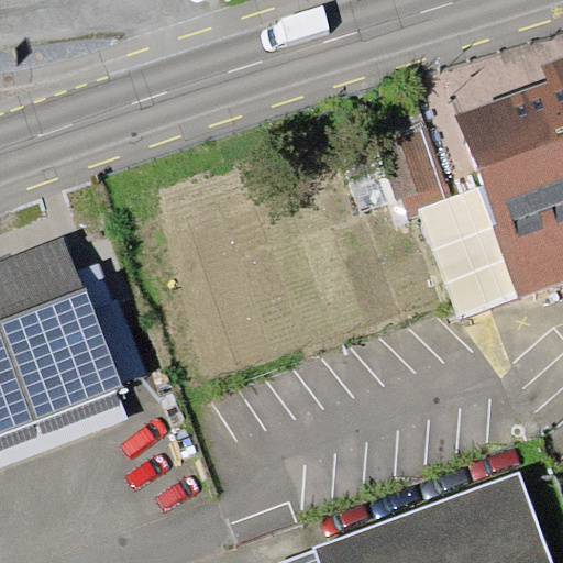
[(549,81),(457,116),(485,185),(497,224),(493,225),(519,297),(562,280),(562,56),(542,65),(549,81)]
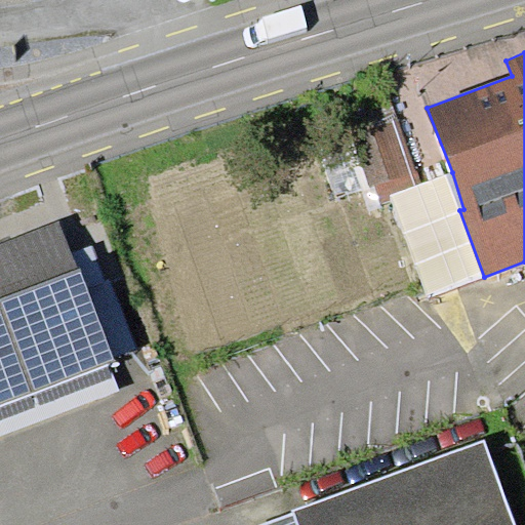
[(390,193),(422,183),(400,117),(360,131),(384,202),(392,199),(390,193)]
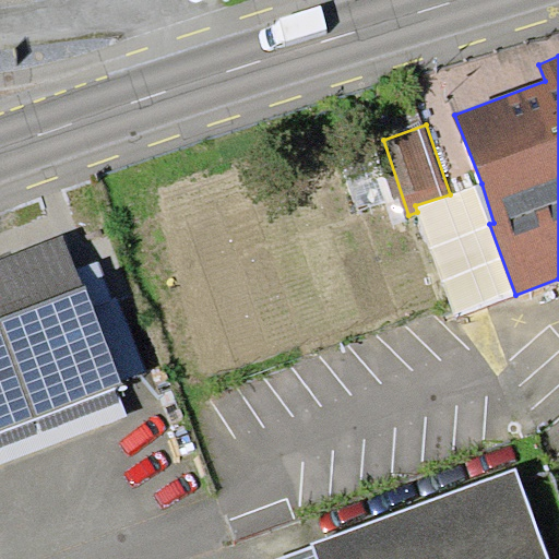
[(494,223),(482,183),(450,194),(415,205),(417,212),(456,317),(515,295),(489,224),(494,223)]
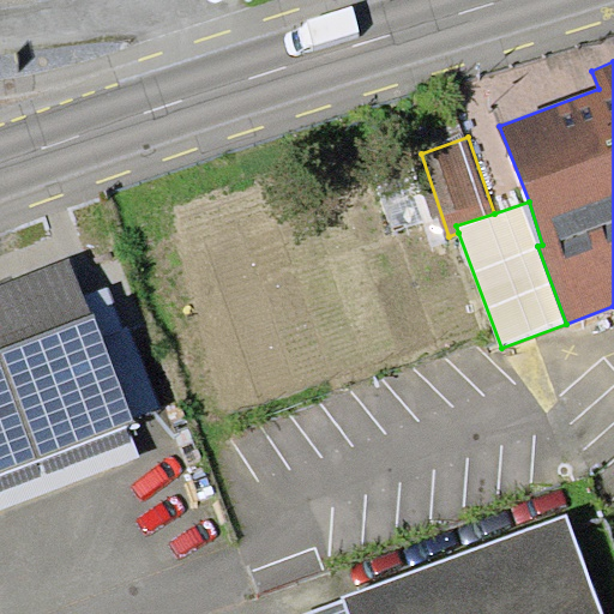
[(0,473),(126,425),(134,421),(70,258),(0,283),(0,473)]
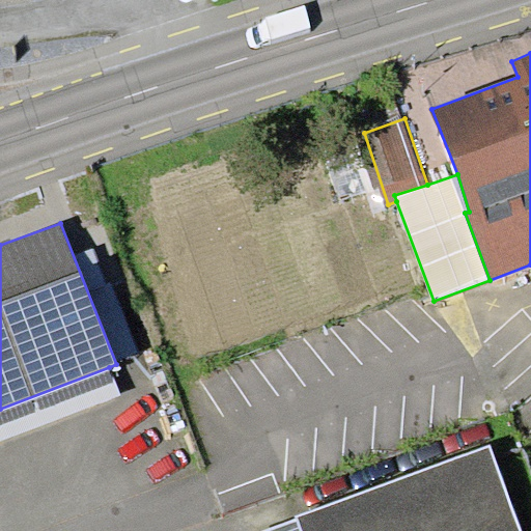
[(0,424),(114,382),(109,367),(0,409),(0,424)]
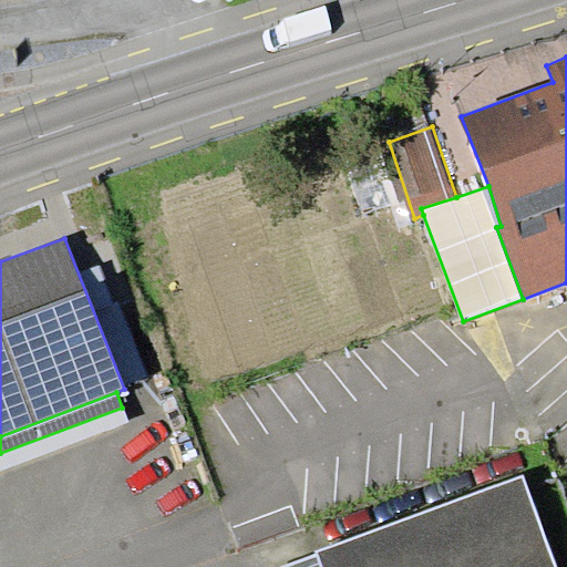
[(557,566),(524,475),(317,550),(318,556),(321,566),(557,566)]
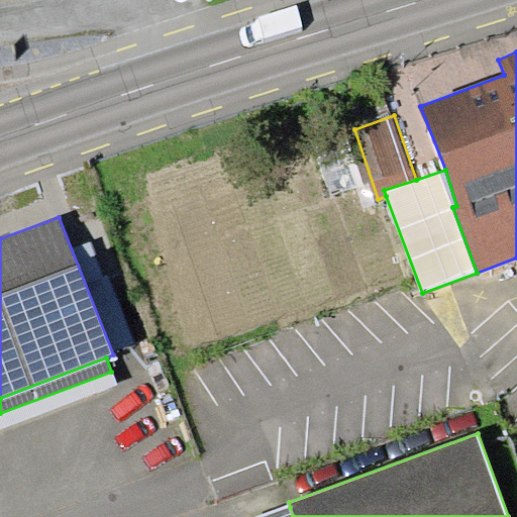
[(263,516),(293,516),(290,507),(263,516)]
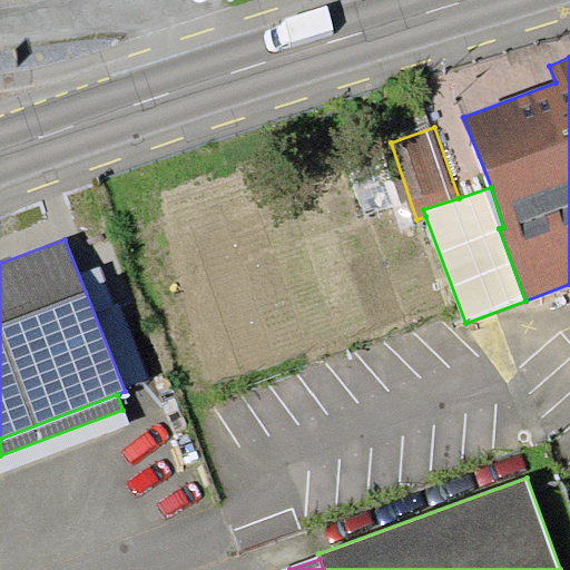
All buildings are outlined.
